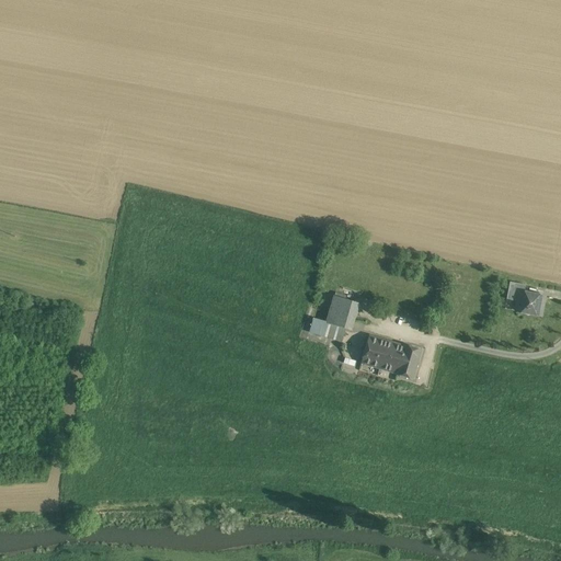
[(525,286),(510,283),(506,299),(517,301),(519,293),(524,293),(525,286)]
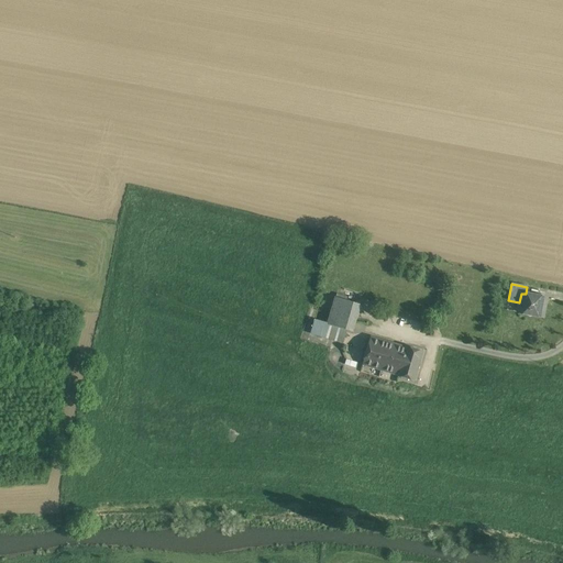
[(526,294),(521,294),(519,302),(517,312),(527,315),(530,317),(533,316),(543,318),(547,298),(526,294)]
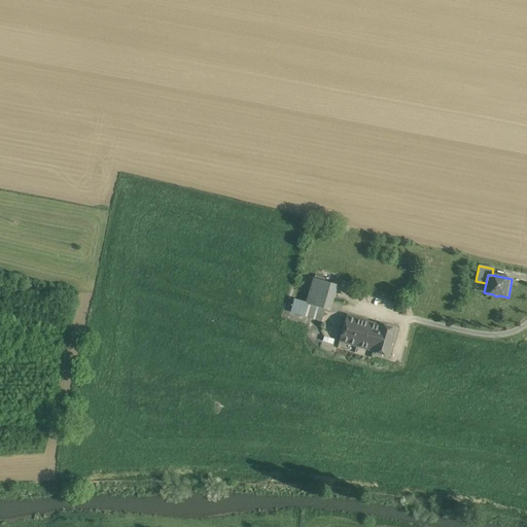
[(334,285),(315,280),(308,304),(324,309),(326,310),(334,285)]
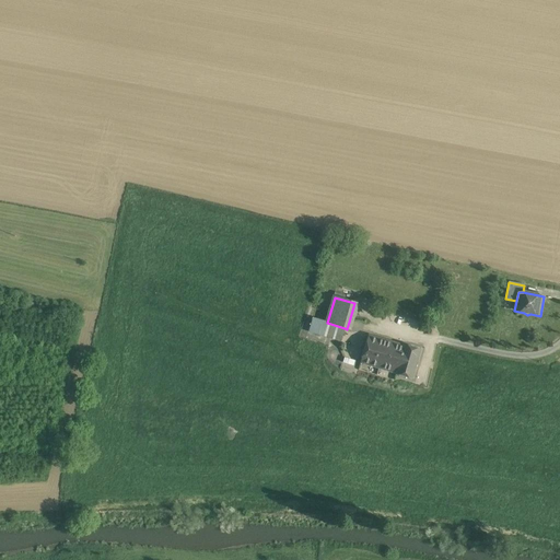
[(327,323),(312,319),(308,331),(341,341),(345,328),(327,323)]
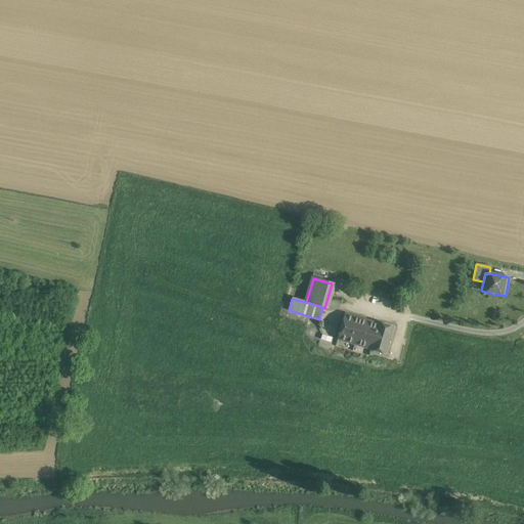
[(379,324),(346,314),(339,340),(372,349),(379,324)]
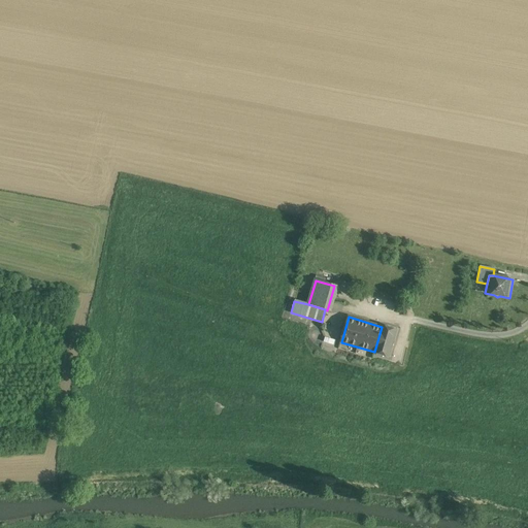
[(398,330),(383,326),(374,352),(374,353),(389,358),(398,330)]
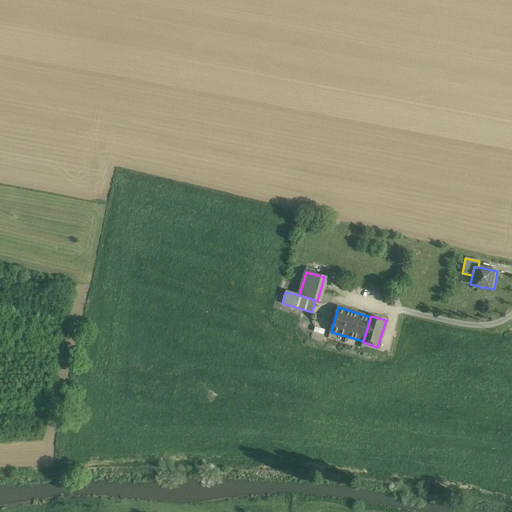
[(322,339),(325,328),(314,326),(311,337),(322,339)]
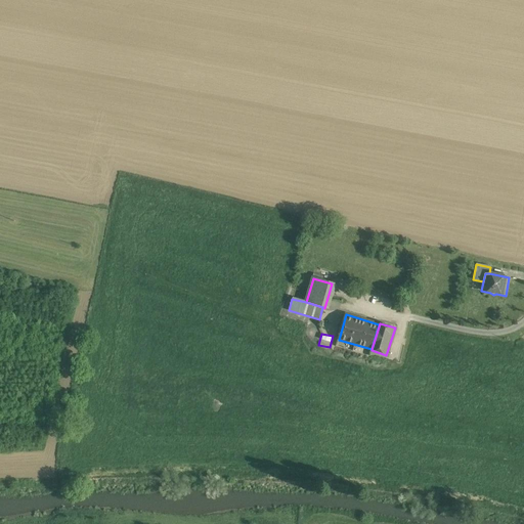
All buildings are outlined.
